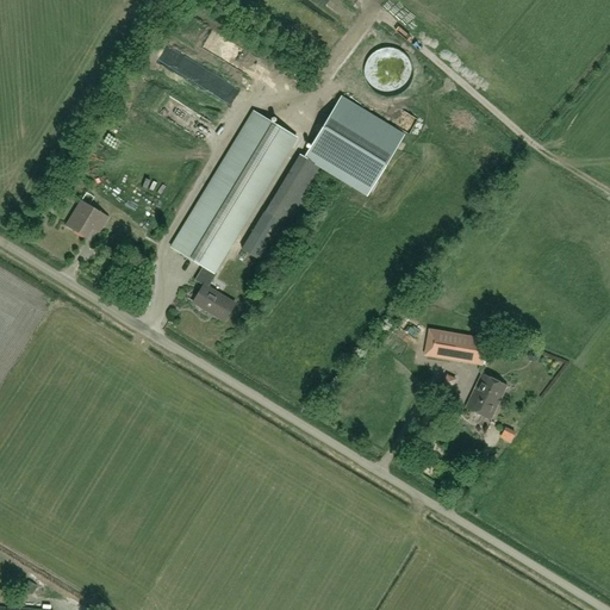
[(170,48),(162,63),(178,72),(185,56),(170,48)]
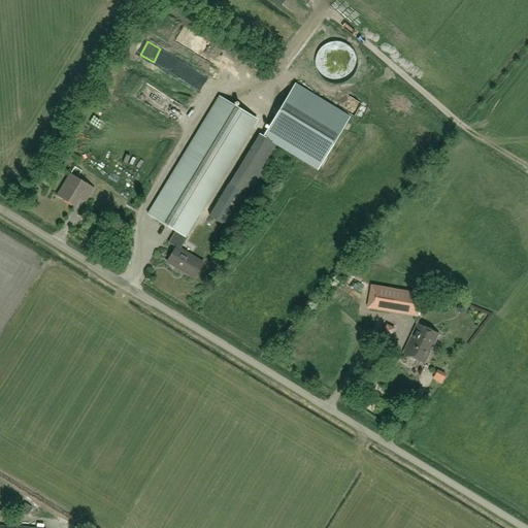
[(186,75),(204,88),(209,80),(168,54),(161,64),(184,79),(186,75)]
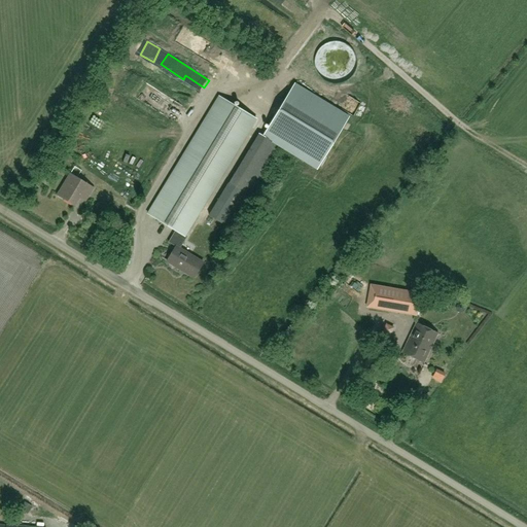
[(145,98),(149,85),(132,80),(128,93),(145,98)]
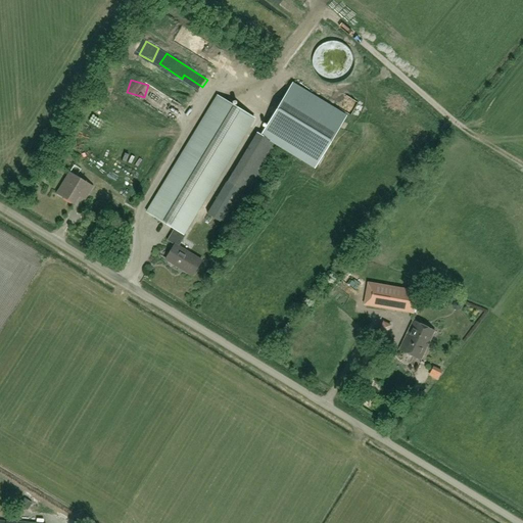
[(315,168),(320,159),(345,116),(292,84),(267,127),(262,135),(315,168)]
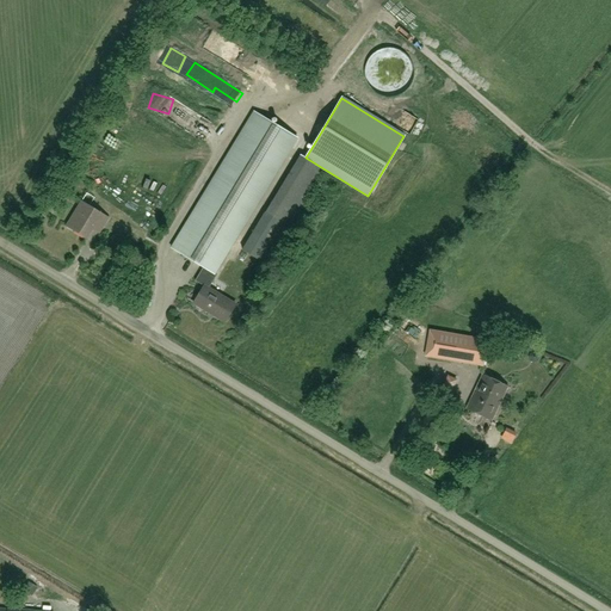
[(179,119),(207,143),(218,131),(191,106),(179,119)]
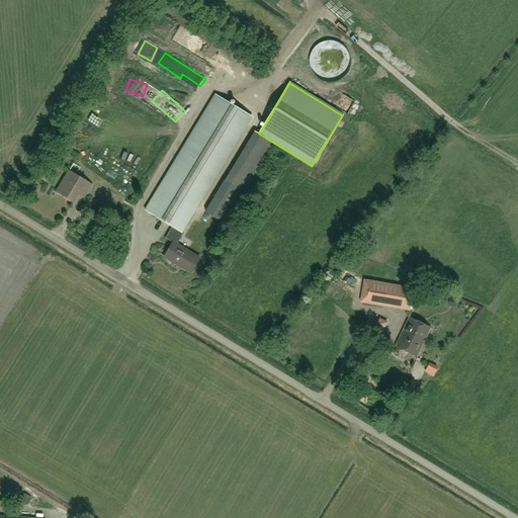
[(339,105),(344,96),(338,93),(335,97),(332,96),(330,99),(339,105)]
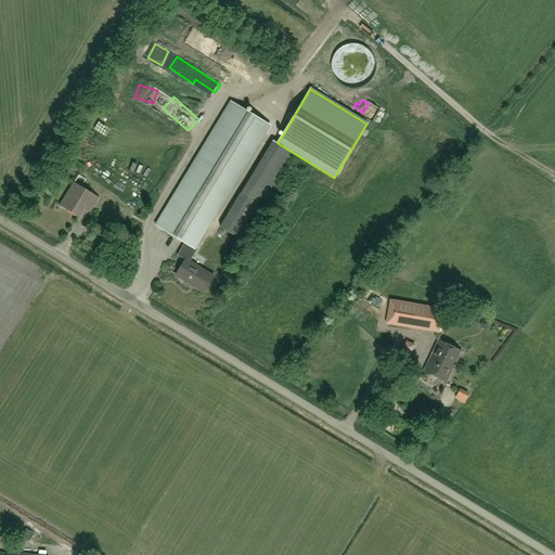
[(196,249),(195,248),(271,126),(233,103),(171,203),(170,202),(156,224),(185,242),(178,255),(185,259),(176,275),(204,293),(214,276),(189,261),(196,249)]
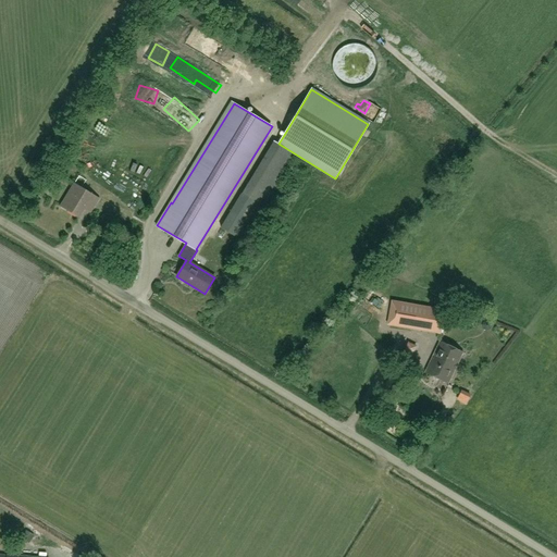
[(96,203),(99,198),(74,184),(62,203),(69,208),(67,210),(78,217),(89,199),(96,203)]
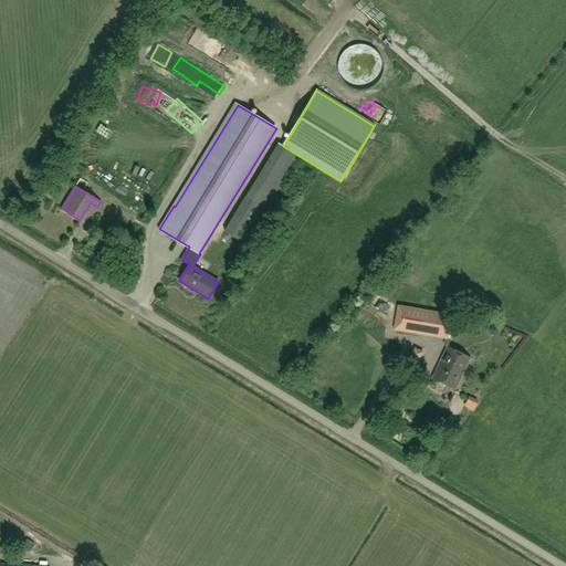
[(224,231),(248,245),(275,200),(259,190),(252,200),(247,197),(224,231)]
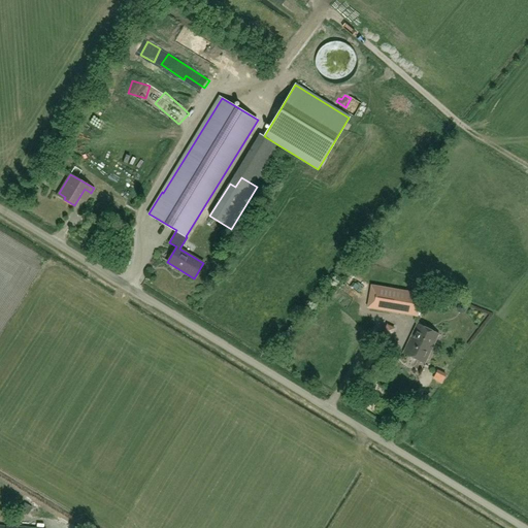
[(357,298),(361,294),(351,283),(345,288),(357,298)]
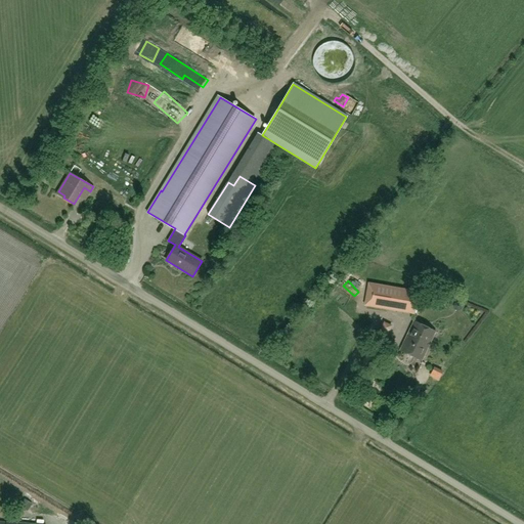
[(415,292),(372,285),(372,284),(368,284),(364,305),(367,306),(411,313),(415,313),(418,292),(415,292)]
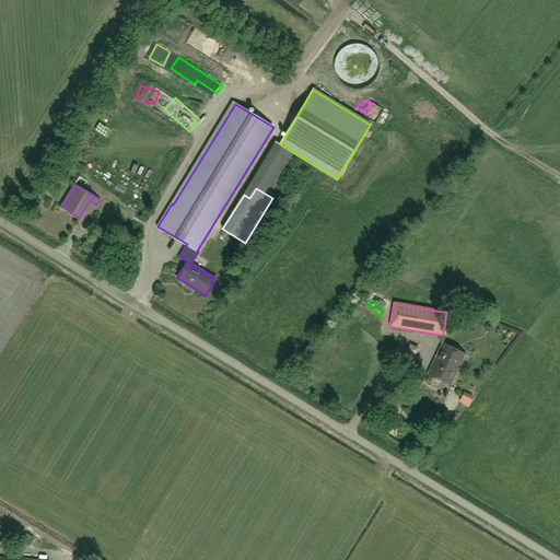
[(466,354),(454,349),(442,343),(427,375),(451,386),(466,354)]
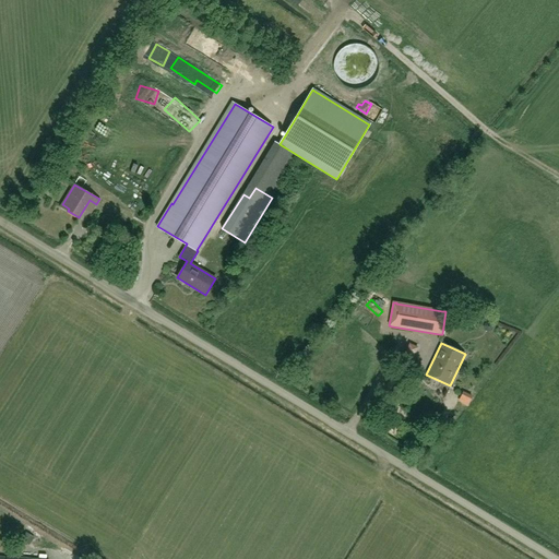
[(407,354),(416,357),(421,347),(413,344),(407,354)]
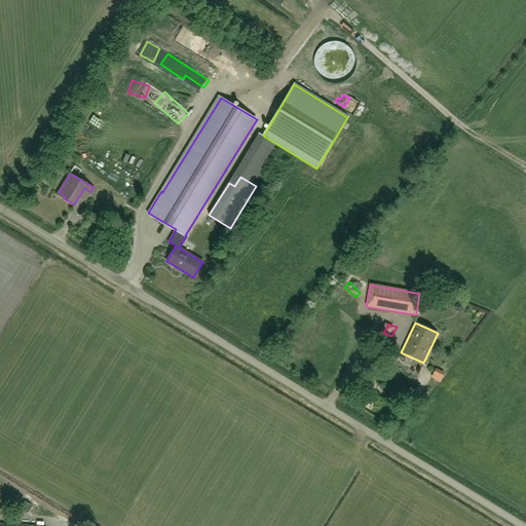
[(431,376),(441,380),(444,374),(435,369),(431,376)]
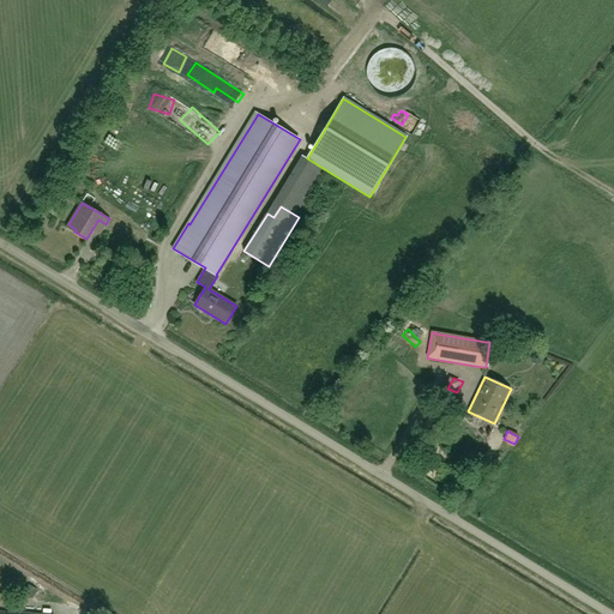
[(37,599),(41,590),(31,585),(28,594),(37,599)]
